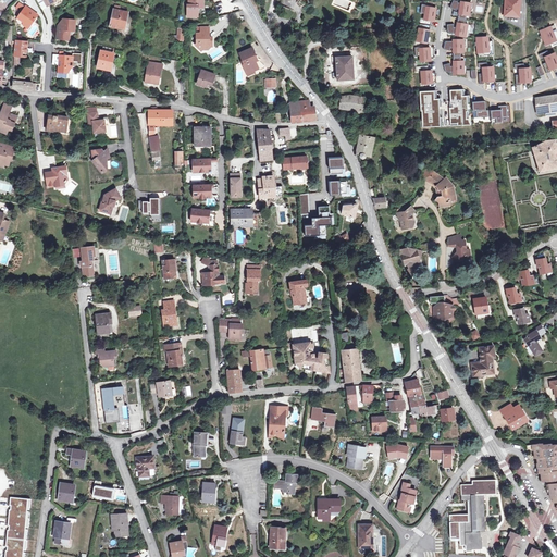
[(199,16),(199,8),(199,4),(203,5),(203,0),(188,0),(189,4),(188,4),(188,16),(199,16)]
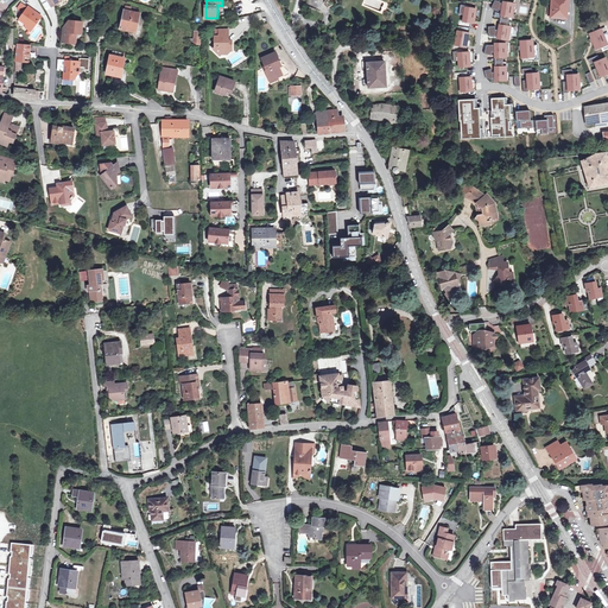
[(499,0),(494,0),(491,7),(498,11),(498,8),(500,8),(500,14),(512,16),(514,2),(502,0),(502,2),(499,2),(499,0)]
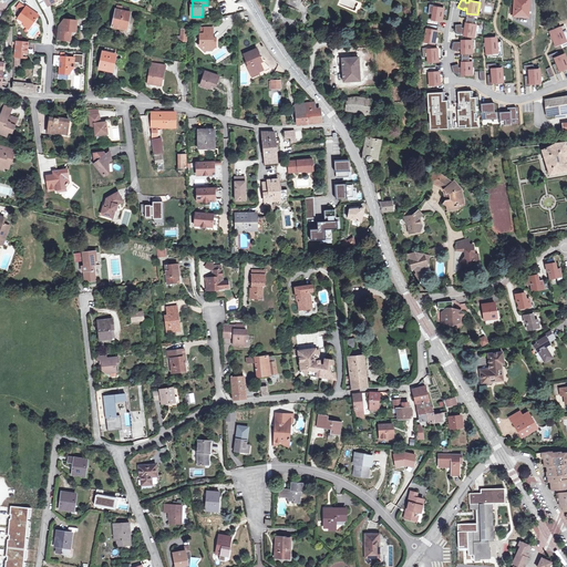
[(514,0),(514,16),(525,17),(526,8),(528,8),(528,3),(529,3),(529,0),(514,0)]
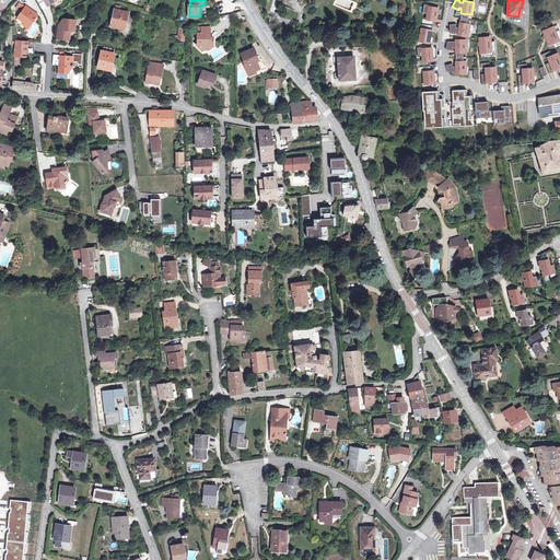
[(26,6),(26,7),(22,12),(19,18),(23,22),(24,26),(24,25),(27,25),(31,26),(39,14),(26,6)]
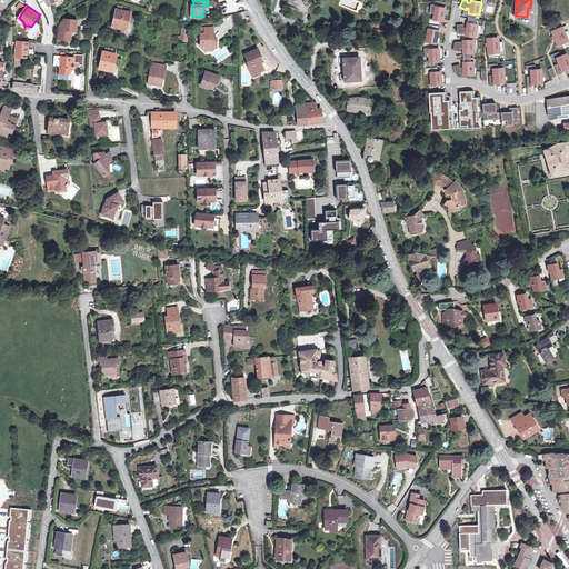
[(445,7),(430,6),(429,11),(433,12),(432,19),(443,20),(445,7)]
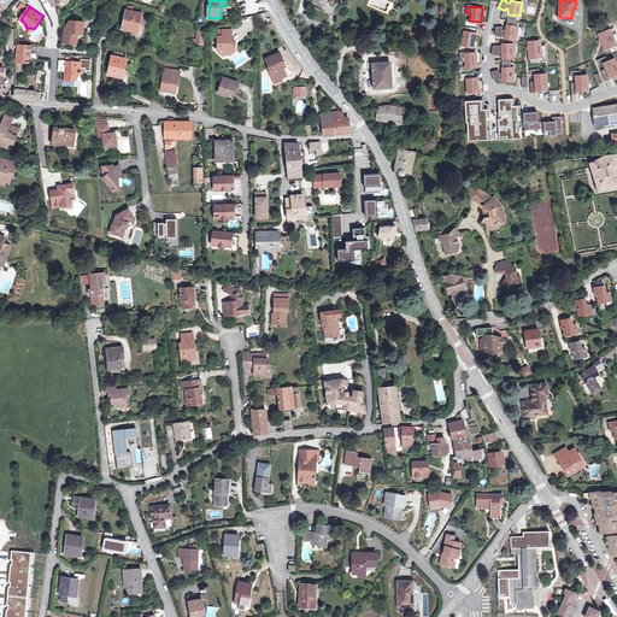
[(123,29),(133,31),(134,25),(139,27),(141,13),(127,10),(123,29)]
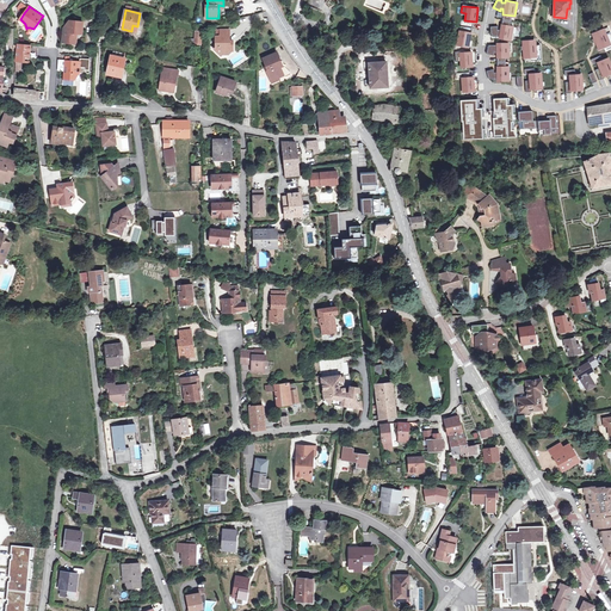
[(69,29),(65,29),(63,43),(75,44),(78,34),(82,35),(84,22),(71,20),(69,29)]
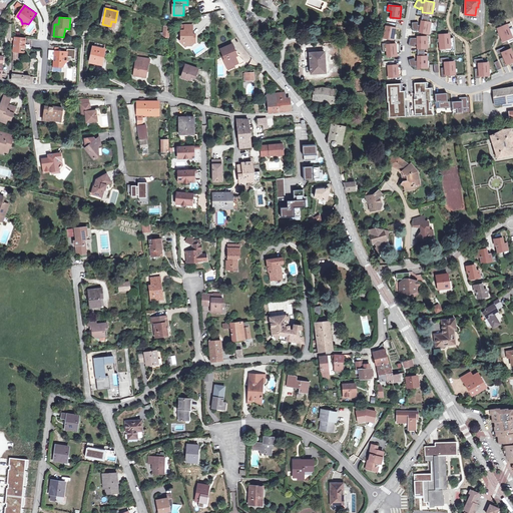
[(421,20),(420,20),(420,25),(417,24),(417,22),(412,22),(413,28),(419,29),(418,31),(429,33),(430,21),(426,21),(427,18),(422,17),(421,20)]
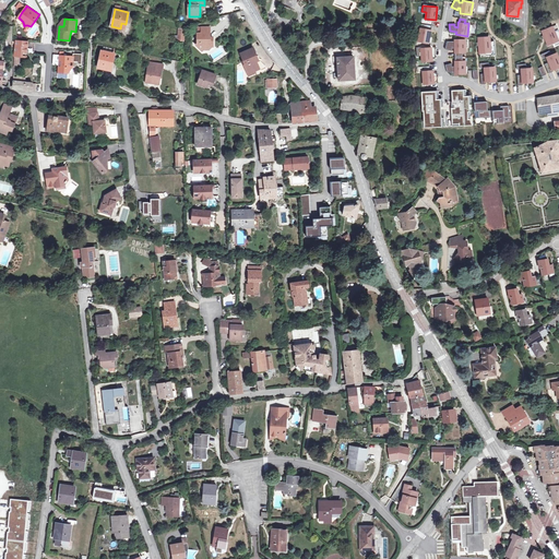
[(552,26),(542,31),(547,45),(558,40),(552,26)]
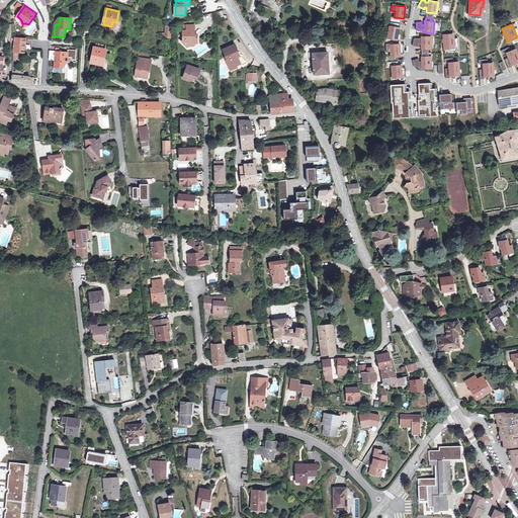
[(399,27),(389,25),(387,37),(397,39),(399,27)]
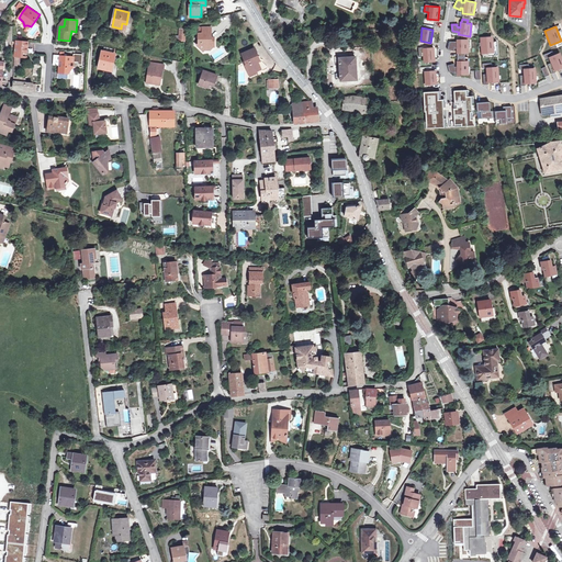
[(212,41),(212,37),(212,32),(203,32),(203,33),(199,33),(199,44),(198,45),(203,52),(204,51),(208,47),(211,47),(214,47),(214,41),(212,41)]
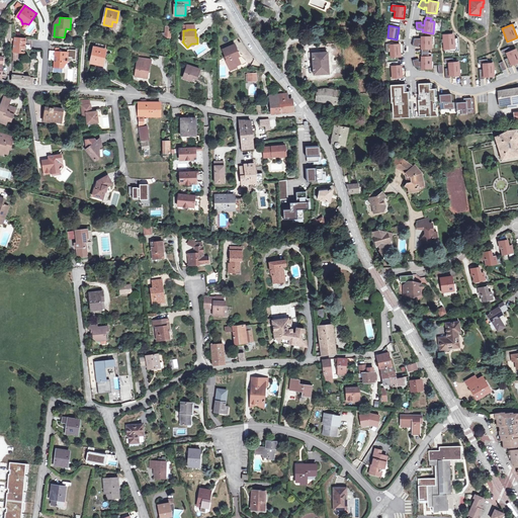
[(453,33),(442,34),(444,49),(454,48),(453,33)]
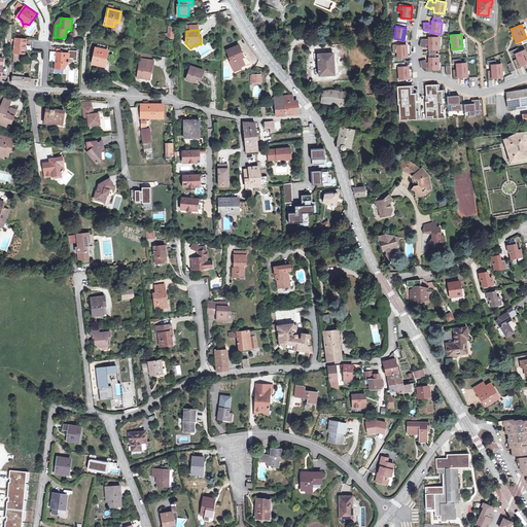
[(428,39),(422,39),(420,46),(425,47),(425,43),(428,43),(428,49),(438,48),(438,36),(428,37),(428,39)]
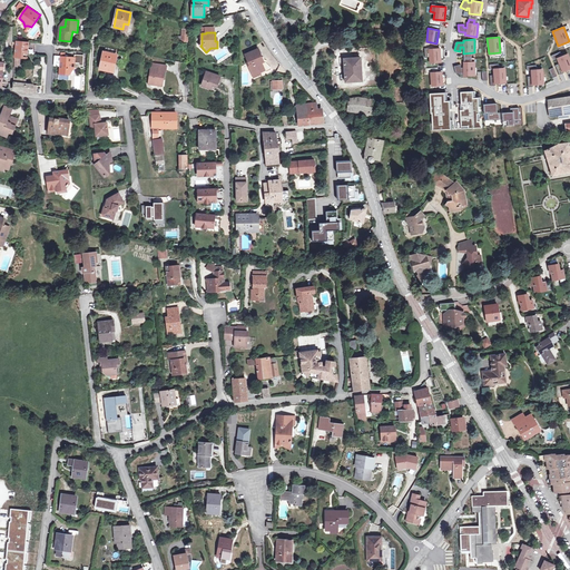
[(17,41),(16,52),(28,55),(29,42),(17,41)]
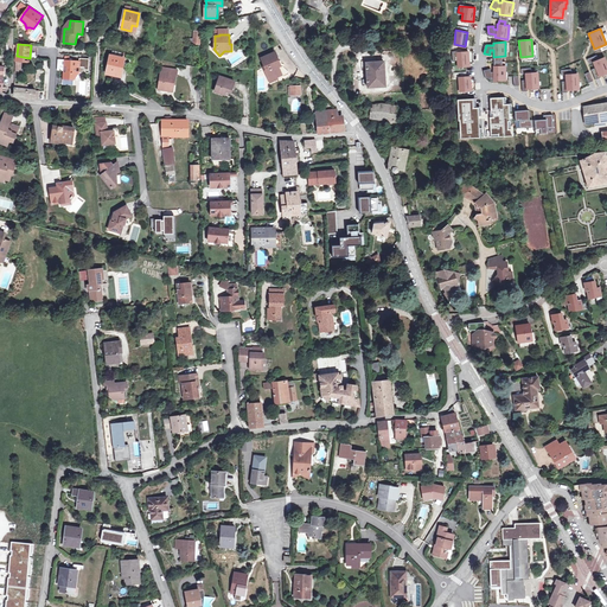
[(467,51),(457,52),(458,66),(468,65),(467,51)]
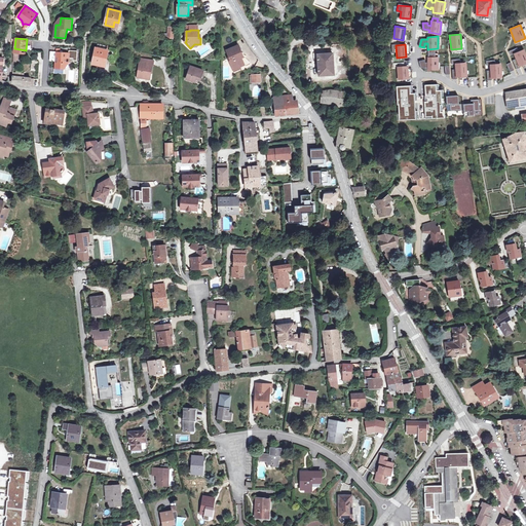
[(228,59),(232,68),(237,66),(239,67),(245,65),(241,58),(240,59),(238,54),(241,53),(237,45),(226,50),(229,58),(228,59)]
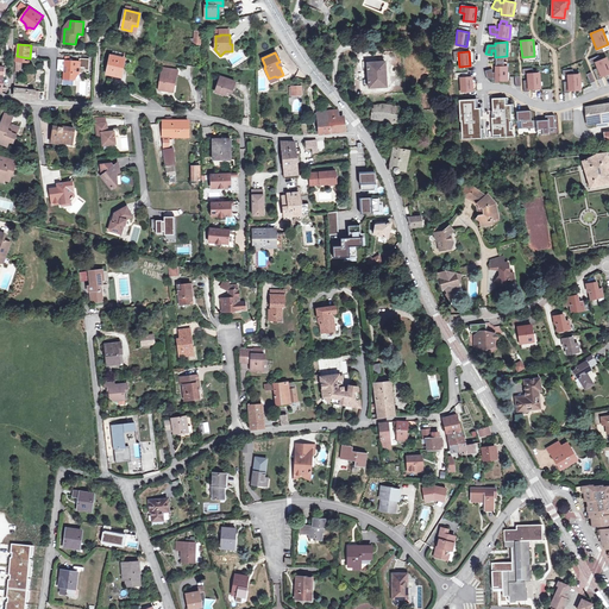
[(121,66),(124,66),(125,58),(111,56),(110,62),(110,66),(107,74),(119,76),(121,66)]
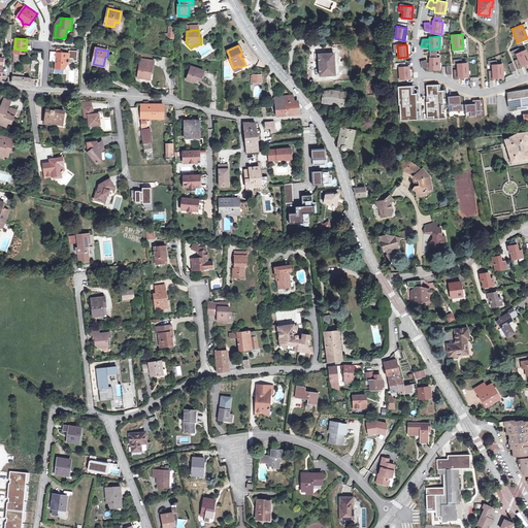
[(527,56),(525,48),(516,53),(520,65),(527,62),(527,56)]
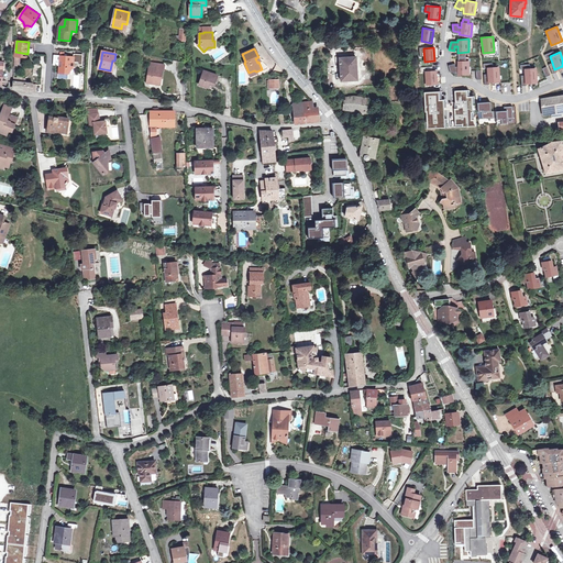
[(58,78),(62,78),(65,75),(65,74),(68,75),(73,68),(74,57),(64,56),(62,56),(61,56),(58,78)]
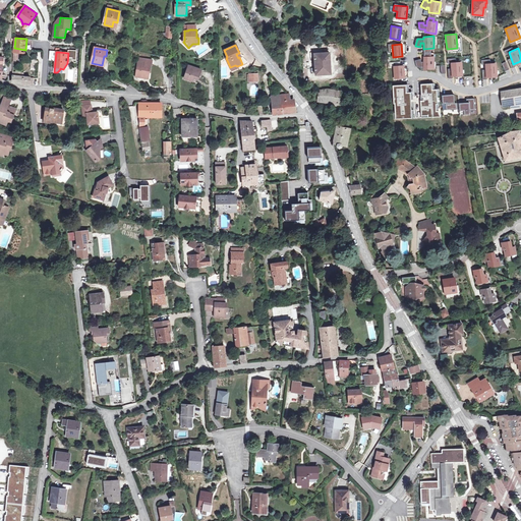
[(330,52),(314,53),(315,75),(331,74),(330,52)]
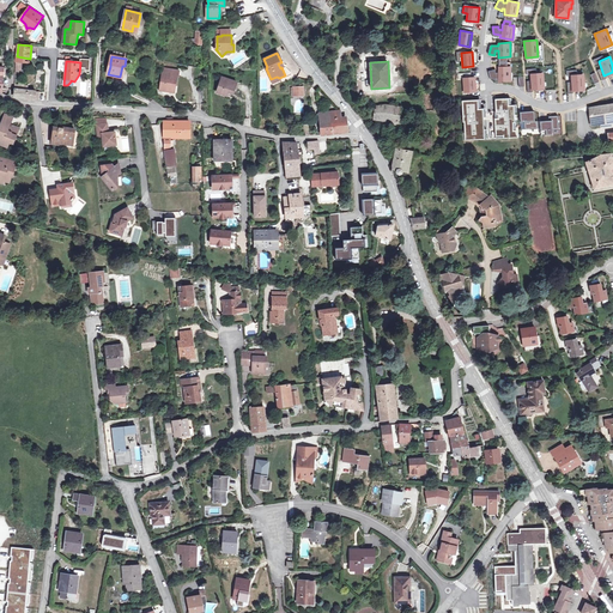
[(510,66),(498,66),(498,73),(495,73),(495,68),(487,71),(491,78),(497,78),(498,80),(510,80),(510,66)]
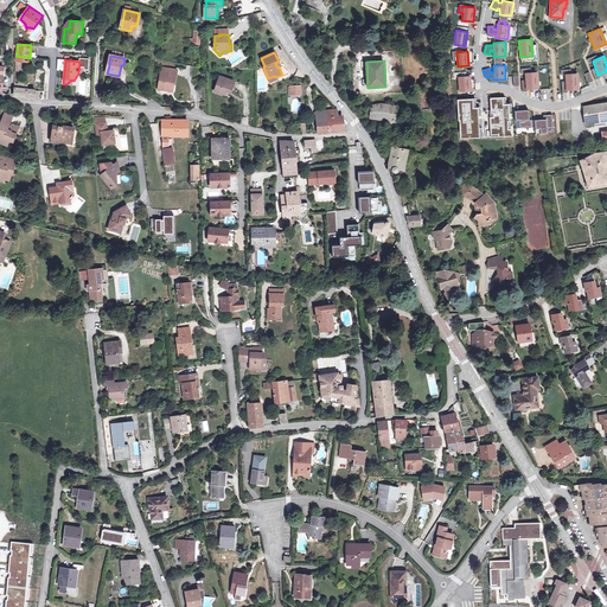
[(353,66),(344,68),(345,84),(355,83),(353,66)]
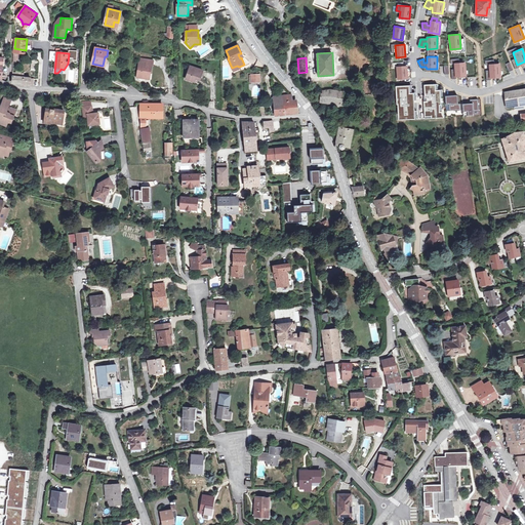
[(152,65),(153,65),(154,61),(140,58),(140,63),(138,63),(136,77),(147,79),(148,73),(150,74),(152,65)]
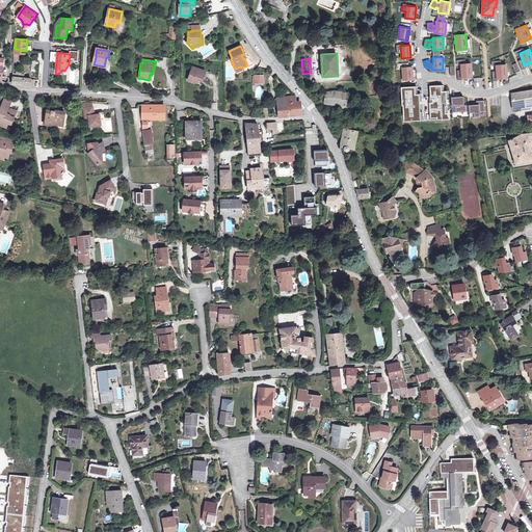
[(471,63),(459,64),(460,77),(472,76),(471,63)]
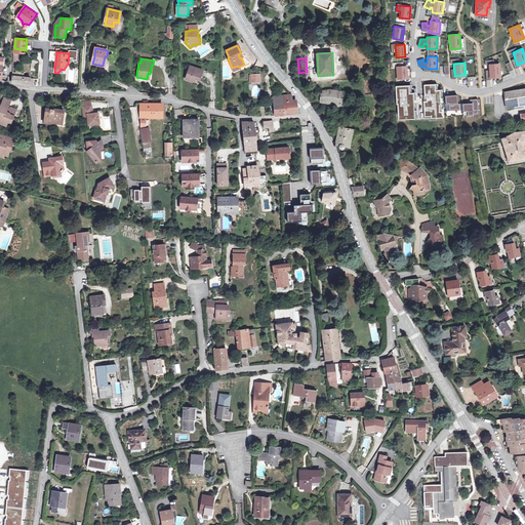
[(498,64),(488,64),(489,77),(499,76),(498,64)]
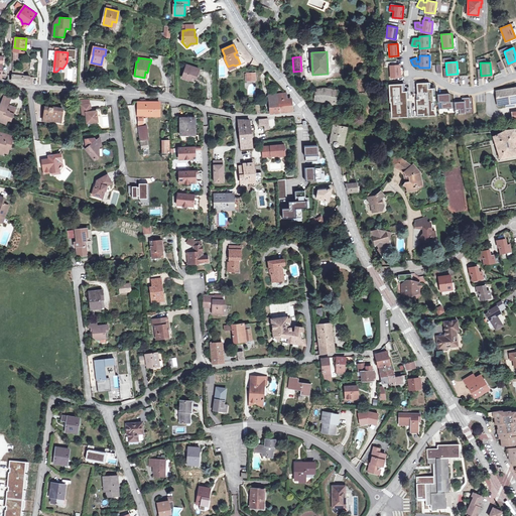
[(399,65),(389,66),(390,78),(400,77),(399,65)]
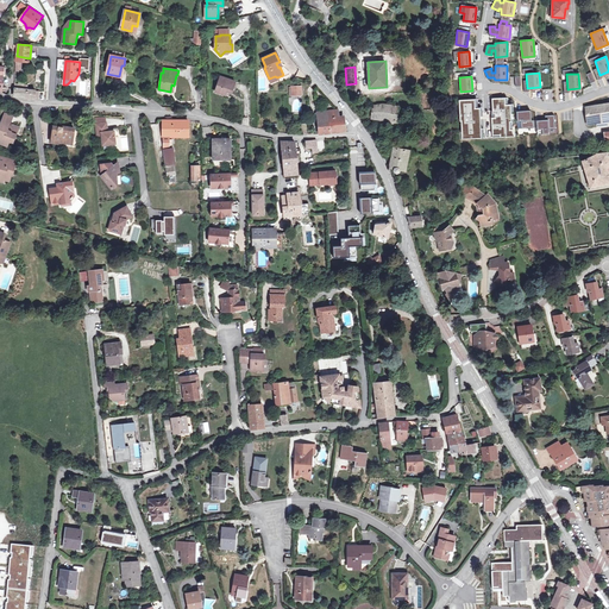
[(225,95),(226,92),(227,89),(232,90),(236,82),(220,77),(215,92),(225,95)]
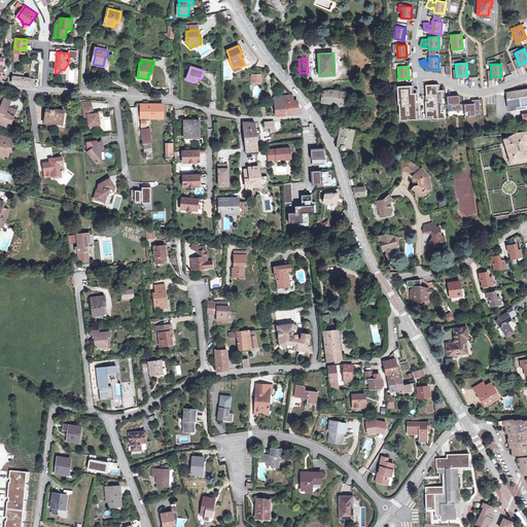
[(24,78),(13,76),(12,83),(30,85),(31,78),(24,78)]
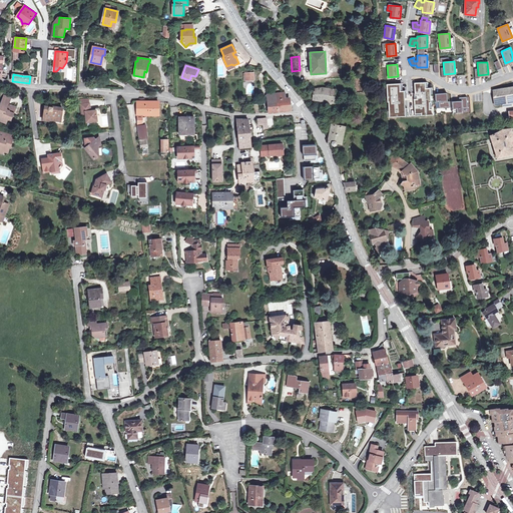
[(427,81),(414,82),(415,93),(417,93),(418,99),(415,99),(416,114),(431,112),(431,109),(432,109),(431,100),(430,100),(430,94),(433,93),(432,86),(428,87),(427,81)]
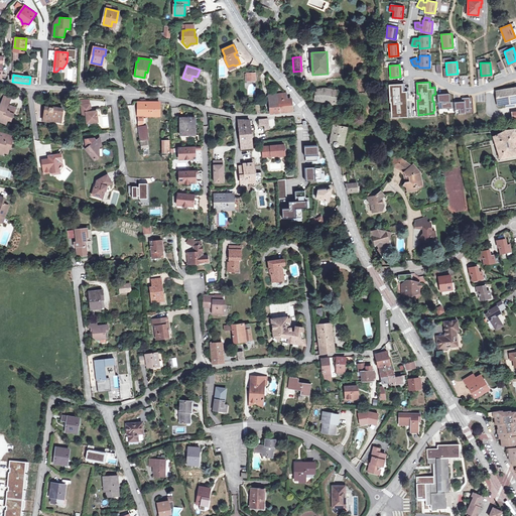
[(403,84),(388,85),(389,102),(390,102),(390,111),(389,112),(389,117),(411,116),(408,108),(406,108),(406,98),(408,98),(407,91),(403,92),(403,84)]
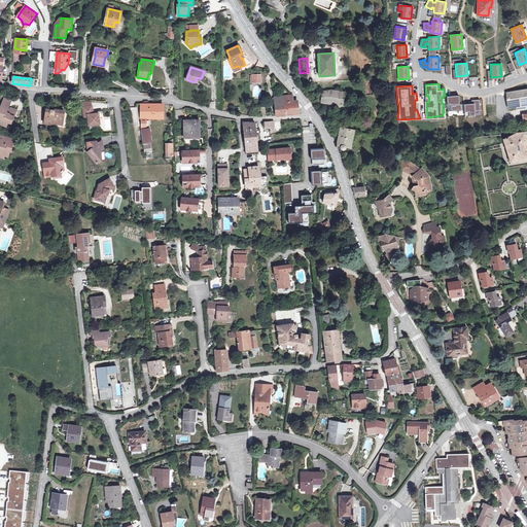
[(526,89),(519,91),(513,92),(513,98),(520,97),(522,104),(517,105),(517,109),(526,108),(526,103),(526,89)]
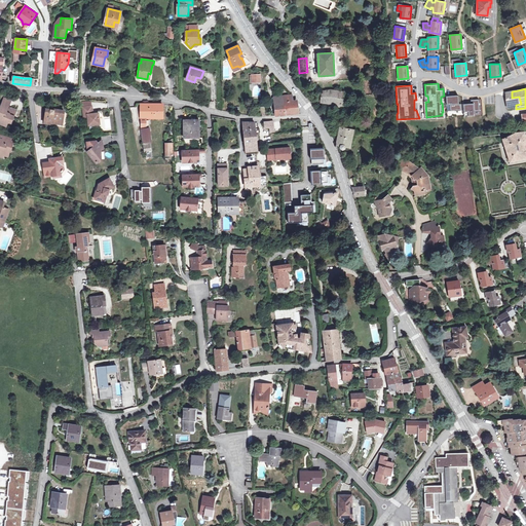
[(335,103),(336,90),(330,89),(323,91),(322,102),(334,104),(335,103)]
